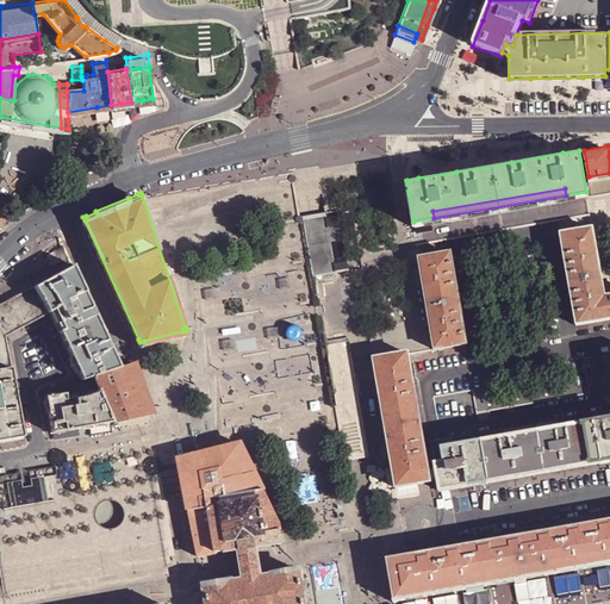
[(415,231),(416,240),(423,238),(436,236),(448,235),(460,232),(471,230),(485,228),(498,225),(510,224),(520,222),(531,219),(541,218),(552,217),(562,215),(573,212),(582,211),(590,210),(586,192),(566,195),(434,218),(414,222),(415,231)]
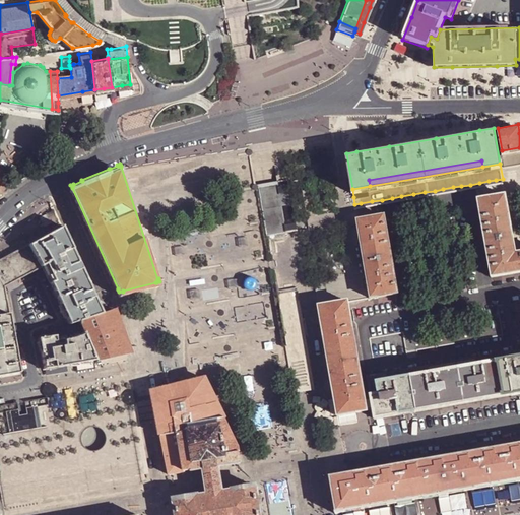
[(0,174),(0,188),(1,188),(9,179),(5,172),(0,174)]
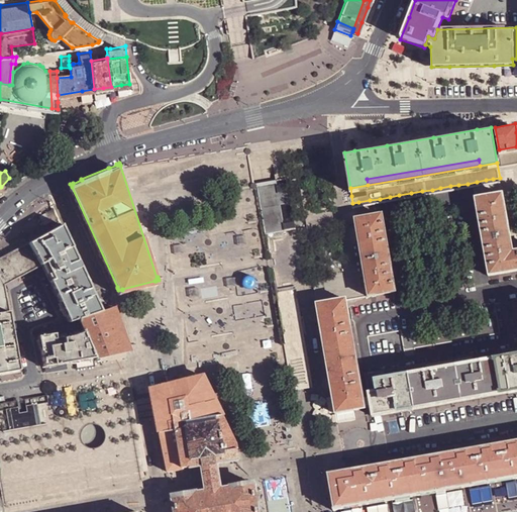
[(265,230),(285,226),(276,175),(255,179),(265,230)]
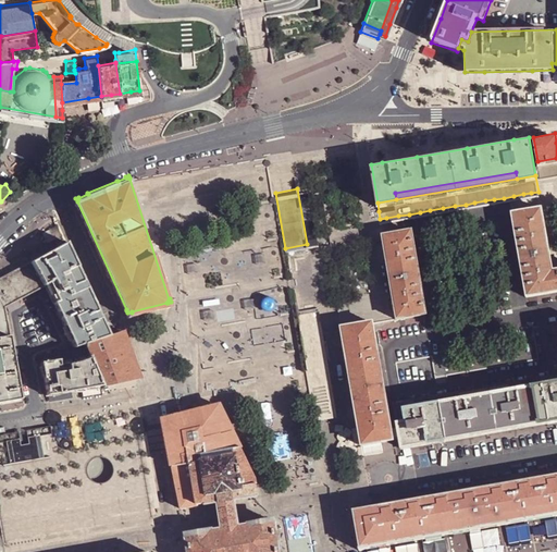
[(541,204),(511,209),(512,216),(515,228),(516,235),(518,246),(520,256),(521,266),(522,272),(523,279),(525,287),(527,293),(556,286),(556,266),(556,268),(552,269),(549,259),(545,230),(541,204)]
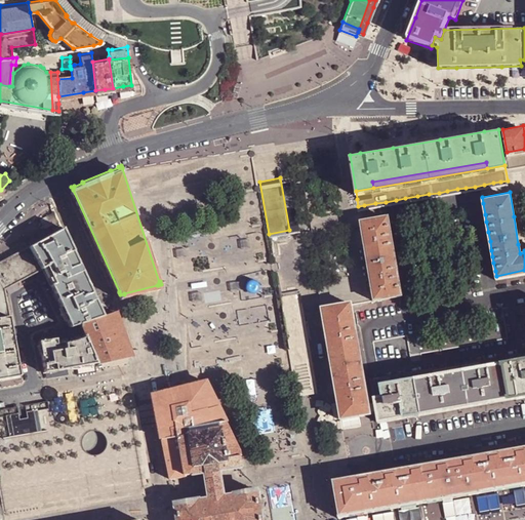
[(388,213),(360,218),(363,234),(367,257),(394,252),(393,244),(391,232),(389,224),(388,216),(388,213)]
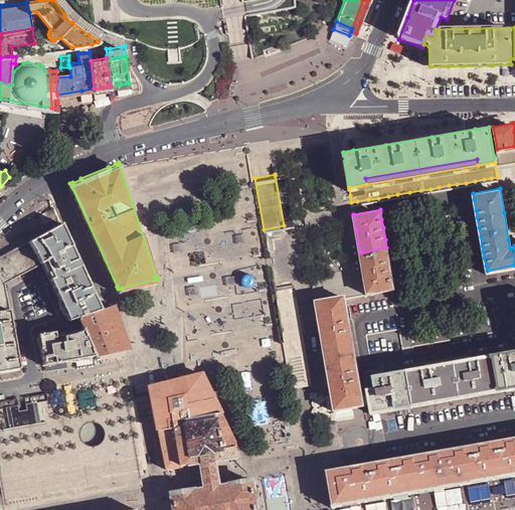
[(45,227),(28,237),(40,260),(42,259),(46,268),(64,308),(68,317),(77,314),(101,306),(101,305),(96,294),(74,247),(61,219),(45,227)]
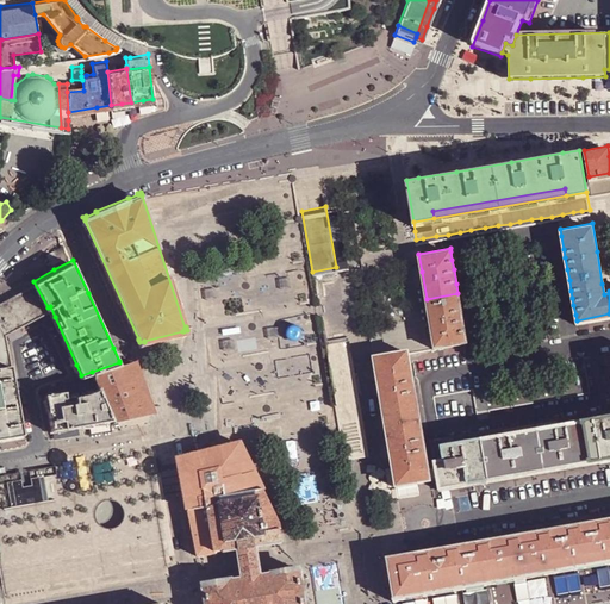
[(0,365),(11,363),(5,331),(12,328),(35,315),(48,307),(33,281),(23,287),(4,297),(0,298),(0,365)]
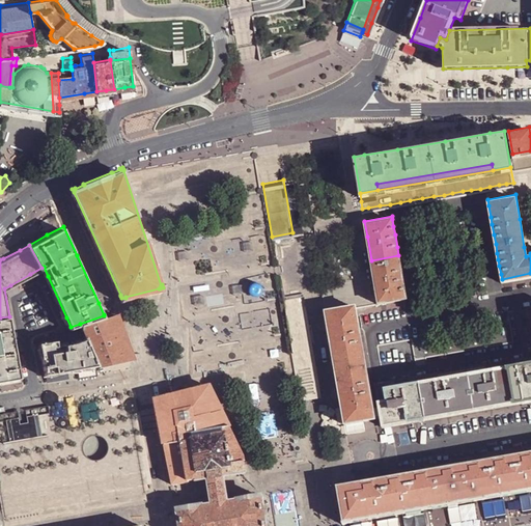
[(398,255),(371,260),(374,278),(379,301),(406,296),(404,288),(403,281),(401,273),(400,263),(399,257),(398,255)]
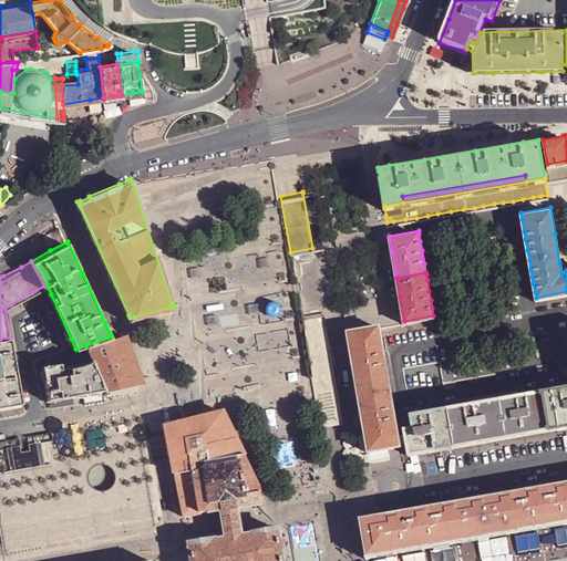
[(384,357),(383,352),(381,339),(379,325),(379,323),(347,329),(350,344),(352,356),(354,369),(356,378),(358,390),(360,398),(362,412),(363,421),(364,427),(366,434),(367,440),(369,449),(370,448),(389,445),(400,444),(398,433),(397,424),(394,414),(393,405),(391,396),(390,387),(388,376),(387,366),(384,357)]
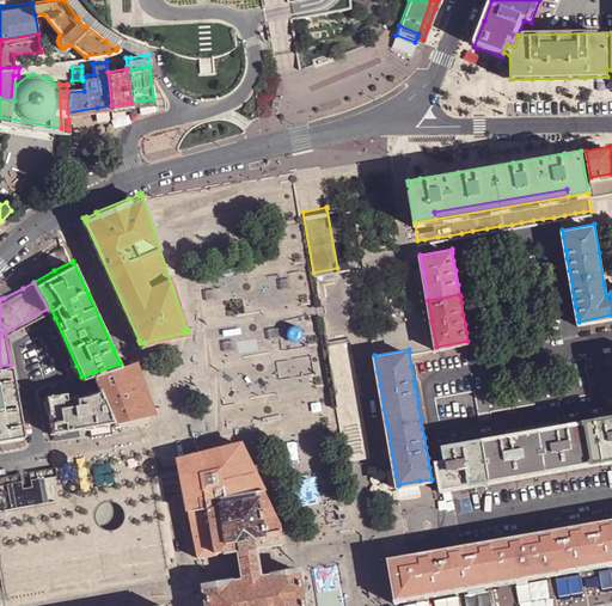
[(92,373),(98,386),(111,418),(112,420),(153,410),(145,389),(134,357),(120,362),(120,363),(92,373)]
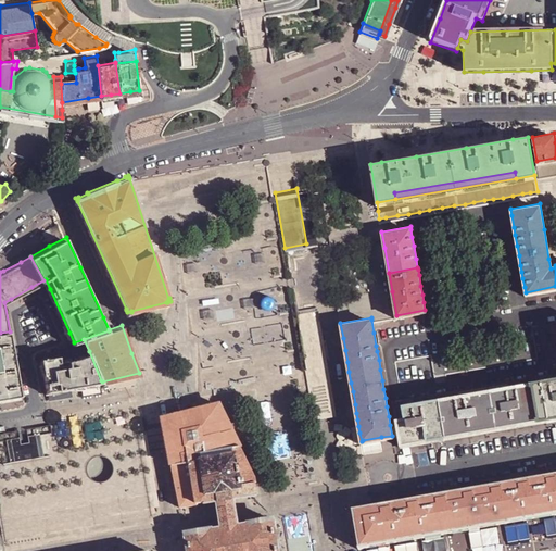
[(12,342),(10,332),(0,333),(0,398),(21,395),(14,360),(12,342)]
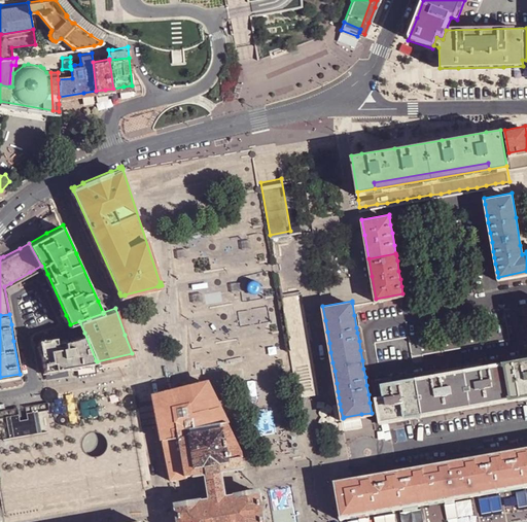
[(41,336),(41,338),(38,339),(40,350),(44,370),(60,367),(96,360),(84,333),(77,336),(68,338),(68,340),(64,341),(63,339),(61,326),(49,331),(43,333),(41,334),(41,336)]
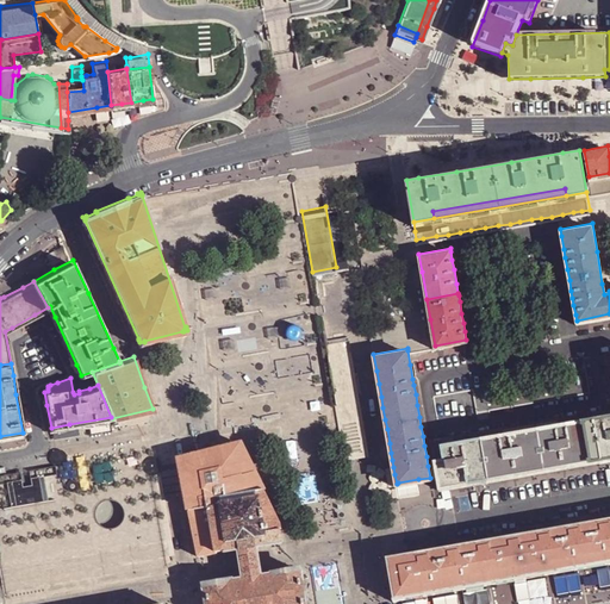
[(203,387),(197,388),(200,408),(206,406),(203,387)]
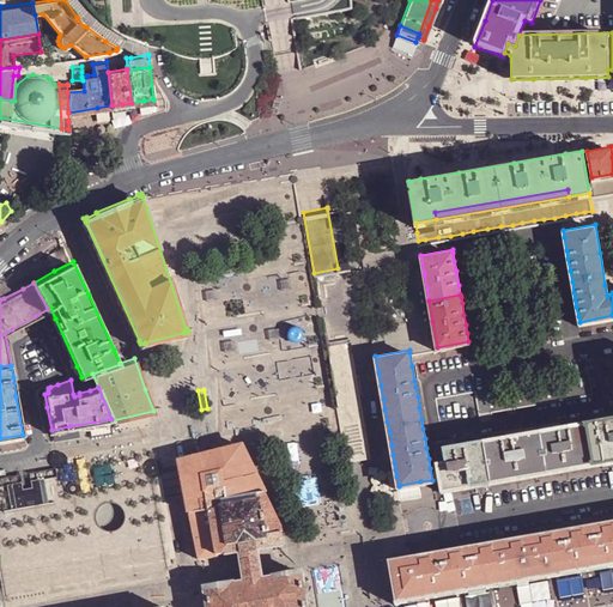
[(612,407),(434,438),(435,448),(442,447),(485,439),(539,430),(612,417),(612,407)]
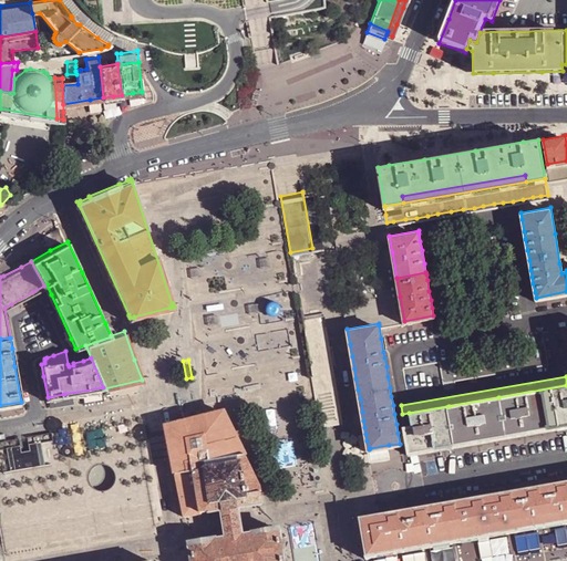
[(409,413),(402,414),(409,452),(422,449),(495,436),(535,429),(566,423),(566,385),(498,397),(449,406),(409,413)]
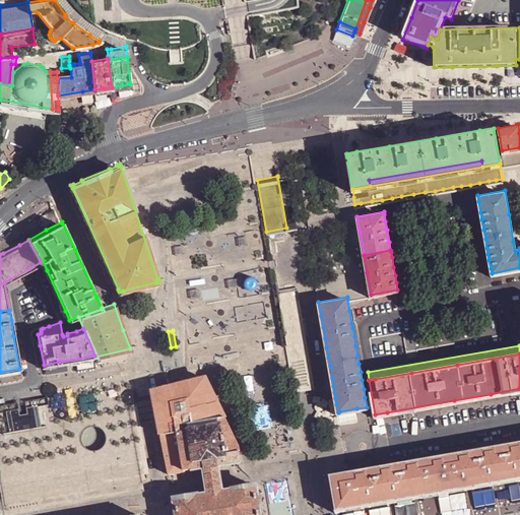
[(262,514),(256,479),(221,486),(219,474),(218,464),(217,463),(218,463),(218,462),(242,459),(239,444),(206,374),(152,388),(170,470),(203,465),(204,465),(204,466),(206,476),(208,489),(173,495),(176,514),(262,514)]
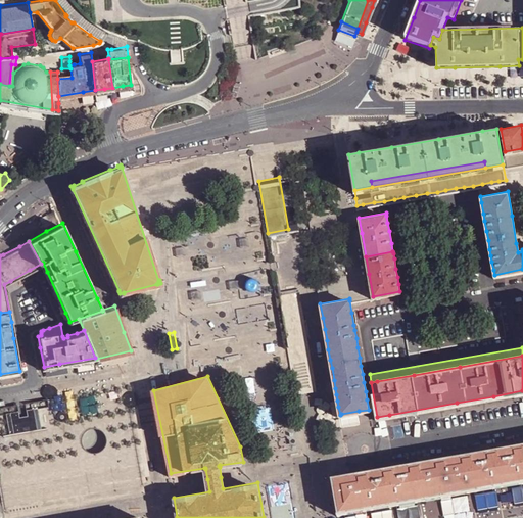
[(18,414),(18,409),(3,410),(4,432),(41,429),(39,406),(28,407),(29,414),(18,414)]
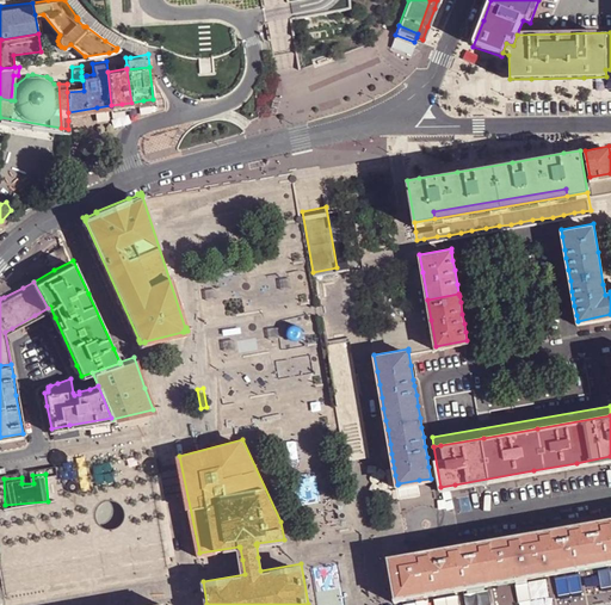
[(421,489),(419,480),(399,483),(400,493),(421,489)]
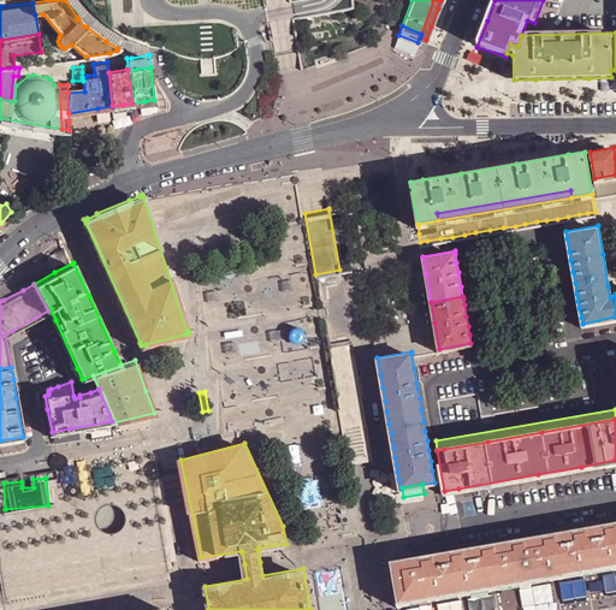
[(615,520),(527,536),(390,560),(394,581),(397,603),(416,599),(437,596),(460,592),(505,584),(534,579),(560,574),(600,568),(615,564),(615,520)]
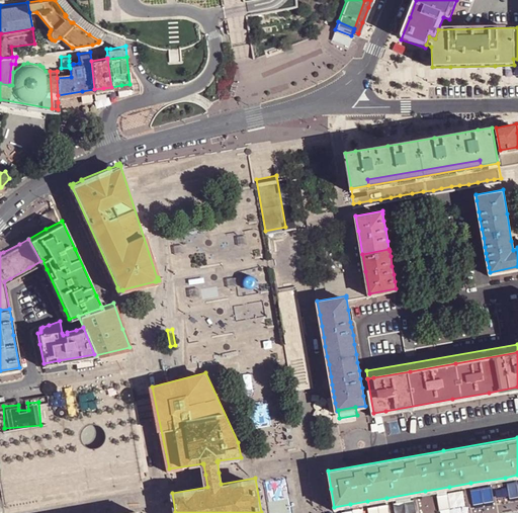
[(390,512),(386,498),(367,501),(368,512),(390,512)]
